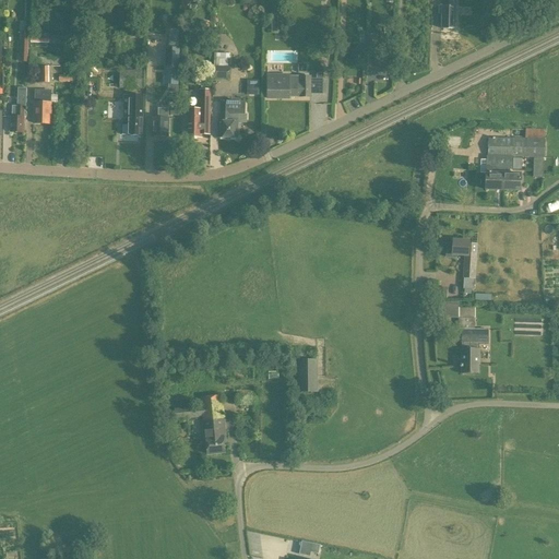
[(448,0),(448,7),(440,7),(439,14),(442,14),(441,28),(454,28),(454,0),(448,0)]
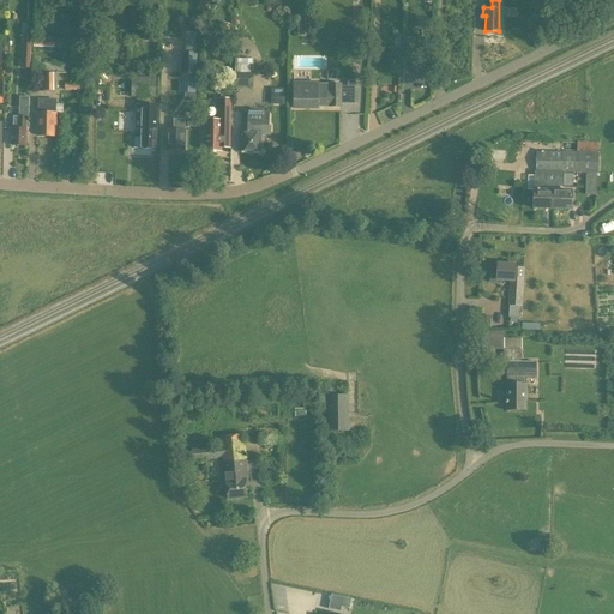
[(228,38),(233,26),(222,22),(217,34),(228,38)]
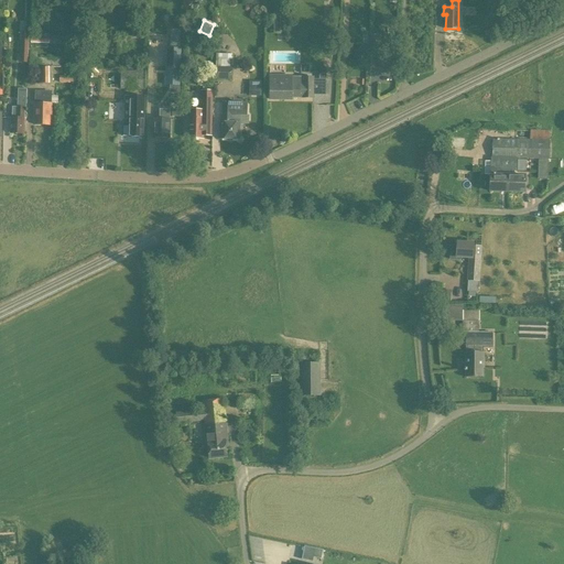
[(171,34),(171,46),(180,47),(180,34),(171,34)]
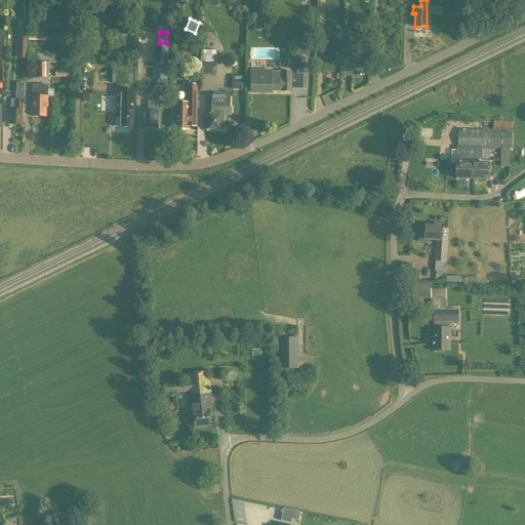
[(342,46),(352,46),(352,33),(344,33),(342,46)]
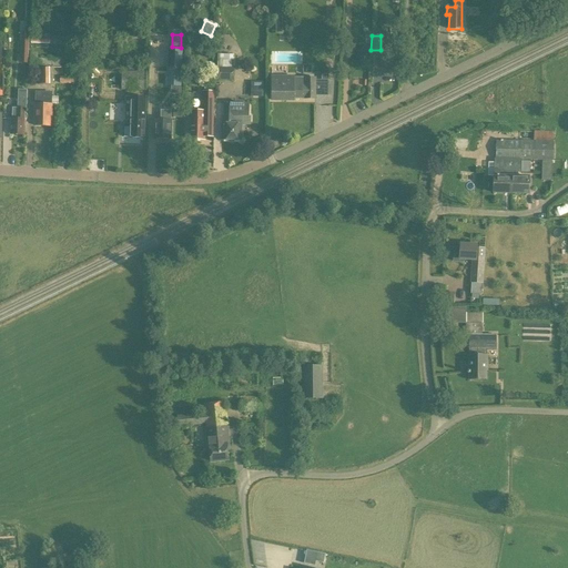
[(168,50),(166,87),(181,87),(182,50),(168,50)]
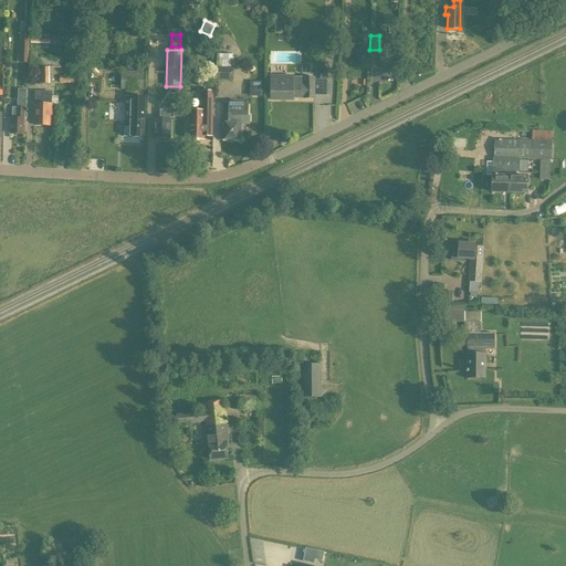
[(39,69),(38,84),(53,84),(53,69),(61,69),(61,59),(38,59),(38,53),(30,52),(30,69),(39,69)]
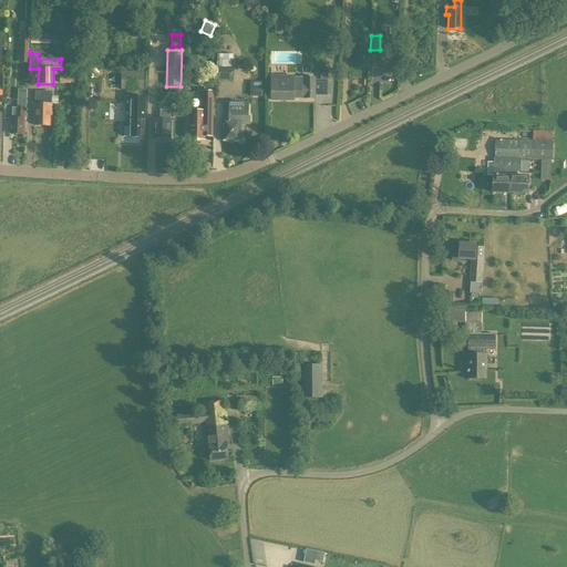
[(235,66),(235,54),(220,54),(220,66),(235,66)]
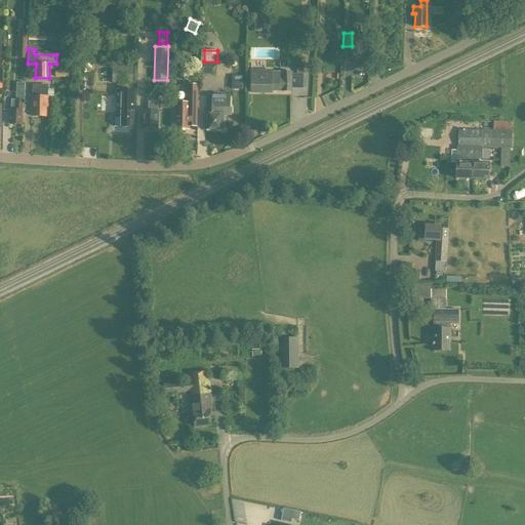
[(200,63),(200,75),(216,75),(216,64),(200,63)]
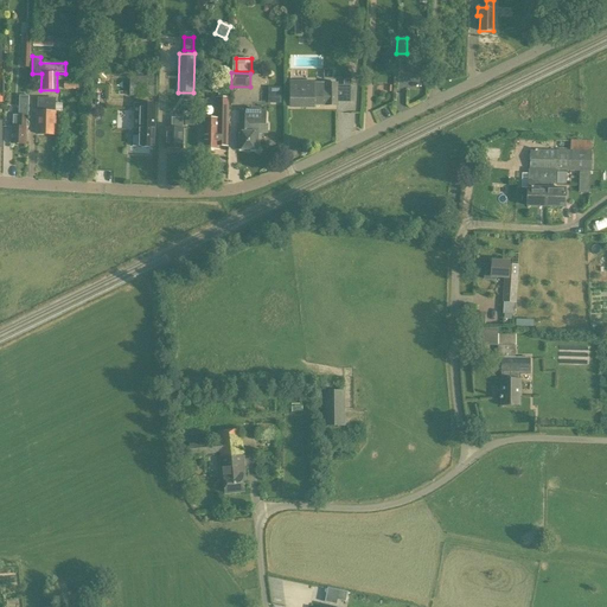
[(155,97),(155,77),(129,77),(129,97),(155,97)]
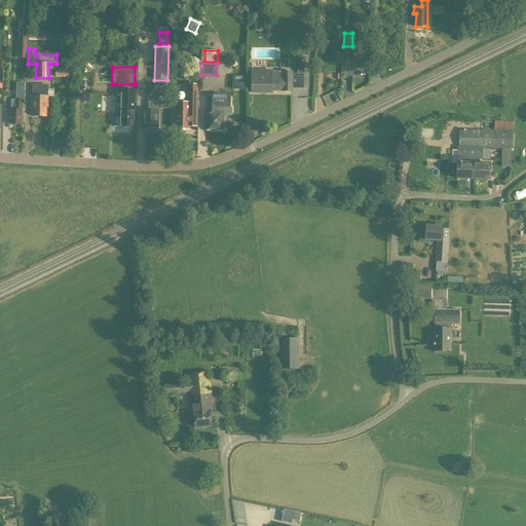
[(271,72),(271,78),(252,78),(251,94),(271,94),(271,91),(293,92),(293,72),(271,72)]
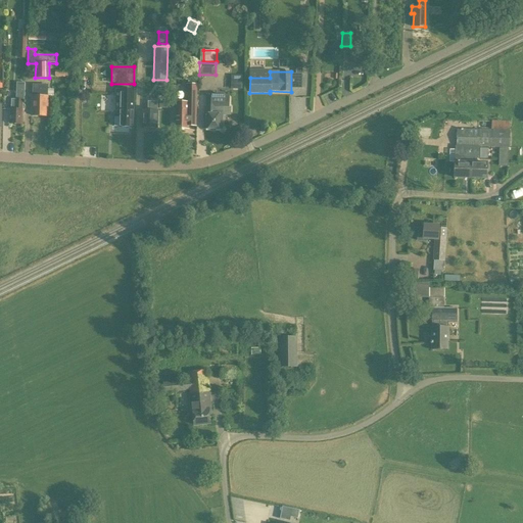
[(243,88),(243,76),(233,76),(234,89),(243,88)]
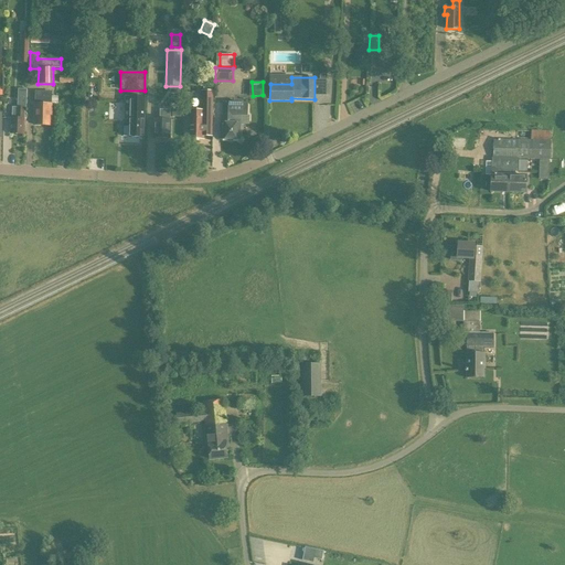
[(35,91),(34,104),(34,126),(51,126),(52,92),(35,91)]
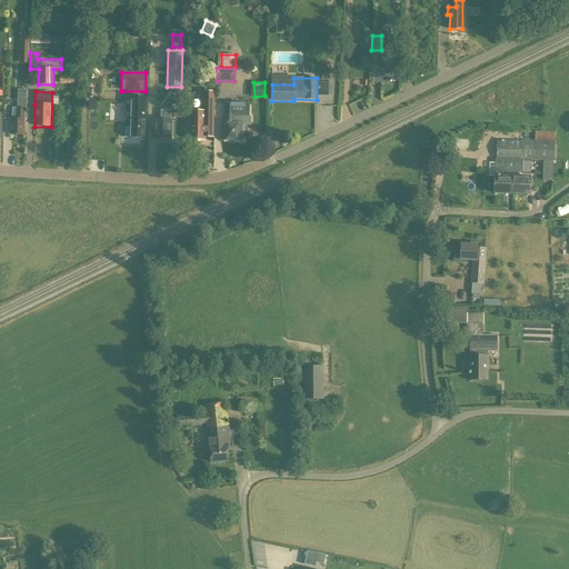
[(202,91),(202,111),(190,111),(190,140),(205,140),(205,138),(213,138),(215,92),(202,91)]
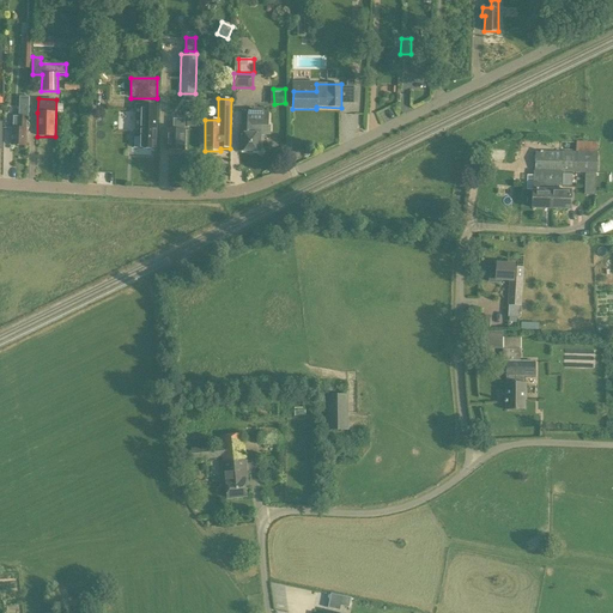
[(18,116),(17,128),(12,128),(12,145),(25,146),(26,117),(28,117),(29,105),(19,104),(18,116)]
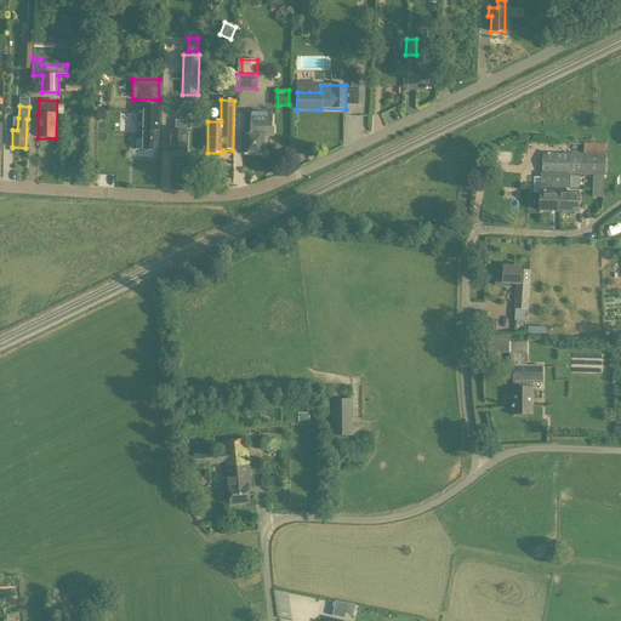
[(244,113),(244,135),(243,135),(243,153),(263,154),(263,137),(274,137),(274,127),(272,127),(272,114),(244,113)]
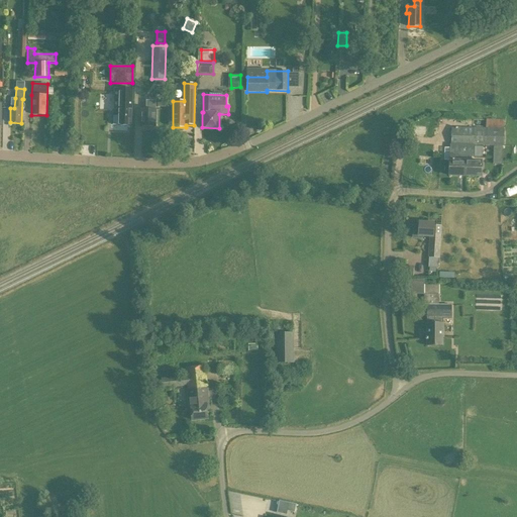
[(121,97),(121,109),(118,109),(118,125),(131,126),(132,97),(121,97)]
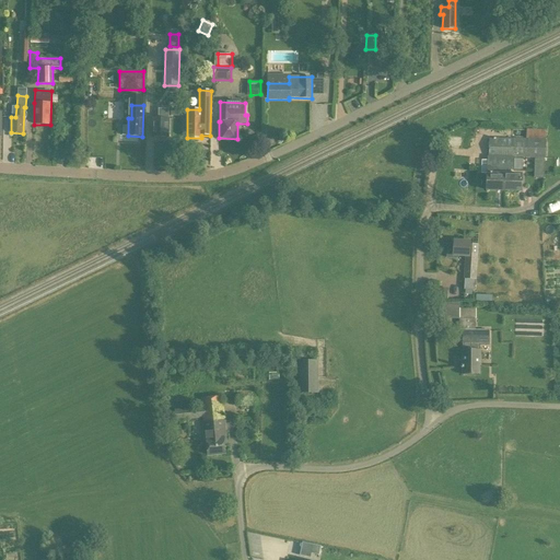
[(159,108),(158,119),(152,118),(152,137),(168,137),(168,109),(159,108)]
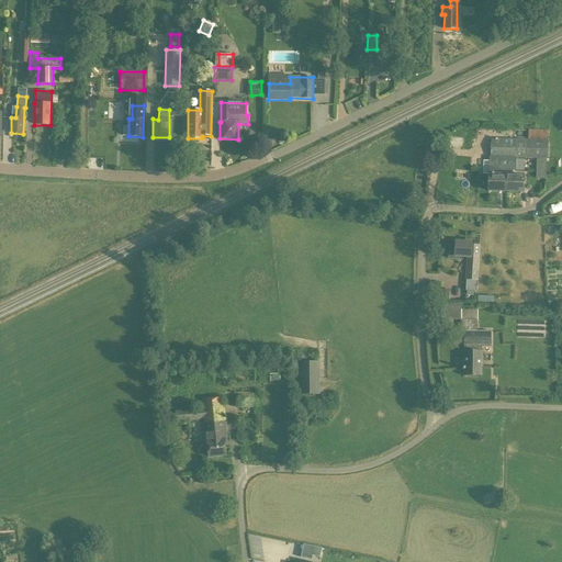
[(491,138),(490,157),(504,158),(516,158),(547,159),(548,131),(535,130),(528,130),(528,139),(491,138)]
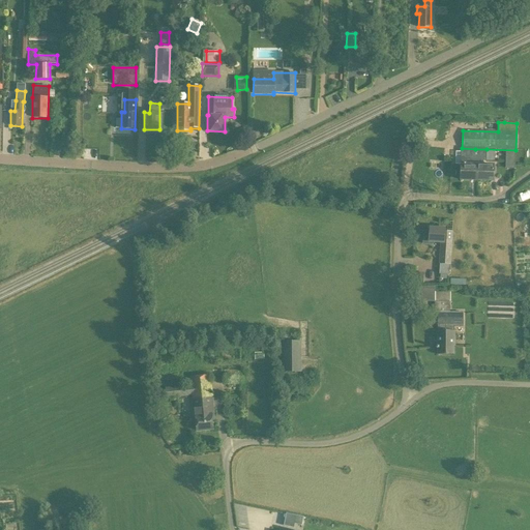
[(460,180),(474,180),(475,149),(462,148),(461,148),(460,180)]
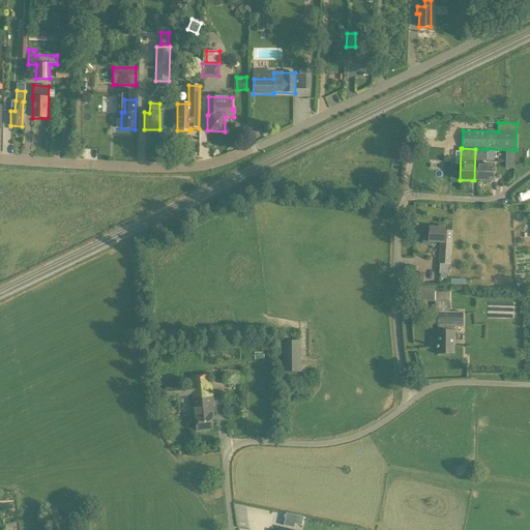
[(493,166),(482,165),(482,160),(486,160),(487,149),(475,149),(474,180),(493,181),(493,166)]
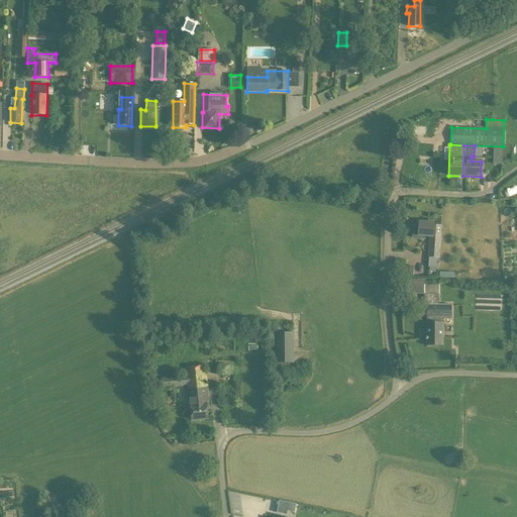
[(418,235),(429,236),(427,257),(429,257),(428,268),(438,268),(440,234),(433,233),(433,223),(418,222),(418,235)]
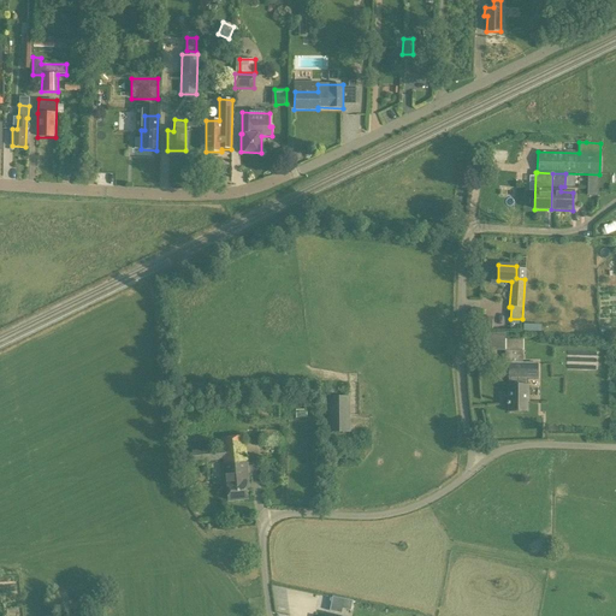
[(508,363),(509,385),(508,385),(508,412),(527,412),(527,402),(528,402),(528,385),(527,385),(527,380),(538,380),(538,363),(522,363),(522,350),(523,350),(523,339),(505,339),(505,350),(505,363),(508,363)]
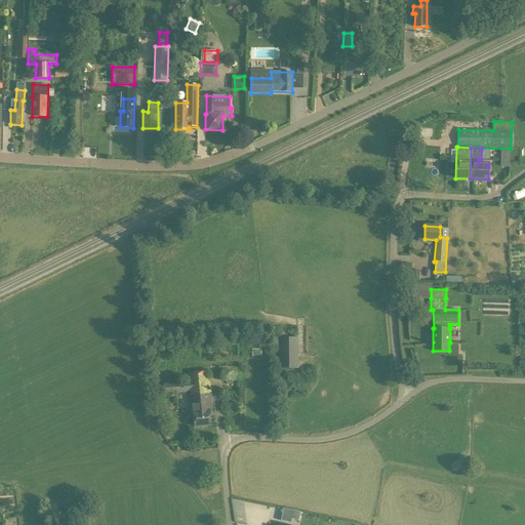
[(280,339),(281,368),(297,368),(296,339),(280,339)]
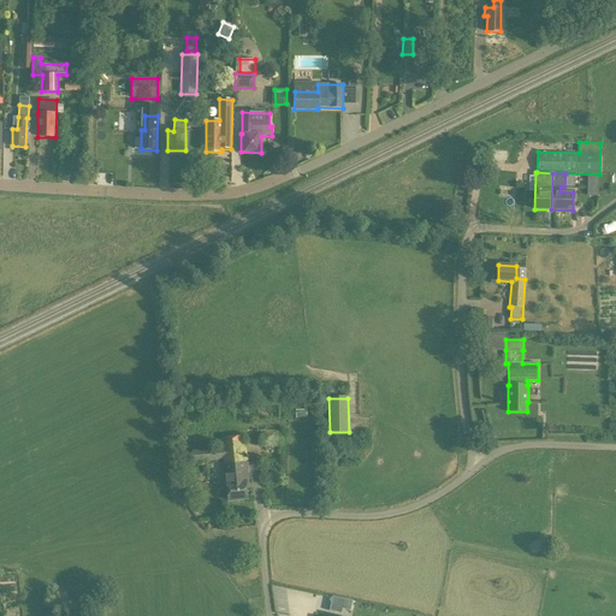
[(248,499),(247,489),(250,489),(244,436),(220,438),(221,448),(191,451),(193,463),(223,461),(223,465),(221,465),(224,484),(226,484),(229,502),(248,499)]
